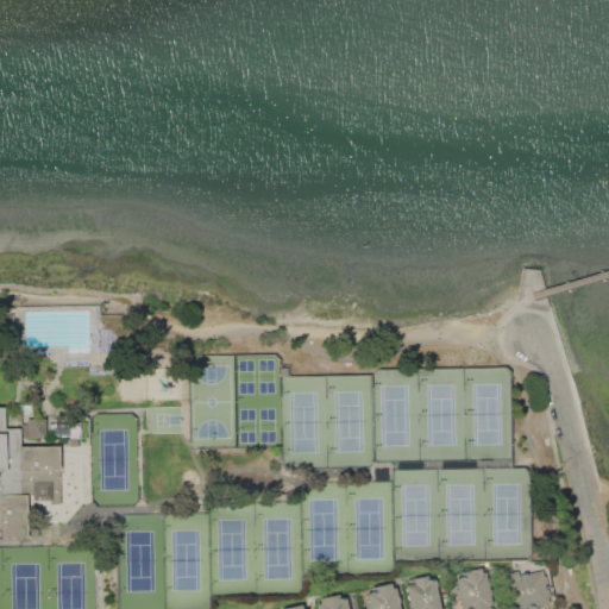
[(0,407),(5,407),(5,428),(20,428),(20,418),(46,418),(46,427),(70,427),(70,420),(81,420),(81,438),(42,438),(42,446),(58,446),(58,507),(32,507),(32,497),(27,497),(27,535),(0,535),(0,407)]
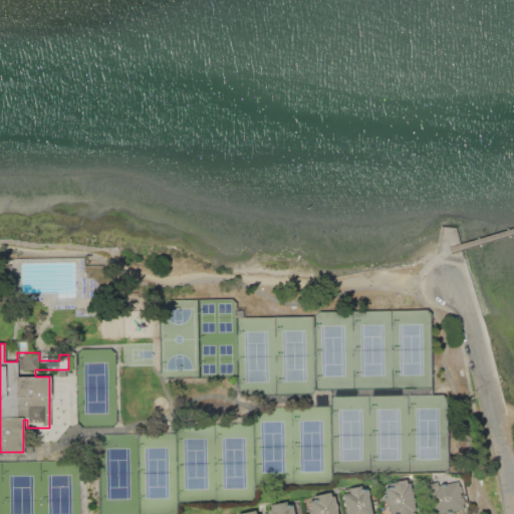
[(389,482),(405,479),(406,484),(410,483),(416,510),(412,511),(412,513),(389,513),(384,489),(390,488),(389,482)]
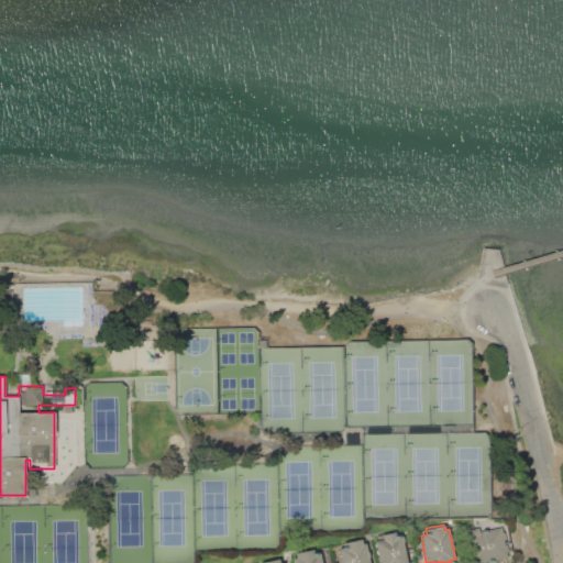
[(467,529),(478,527),(479,532),(482,531),(482,530),(486,529),(487,530),(501,528),(501,530),(504,529),(506,539),(504,539),(505,544),(507,544),(509,551),(506,552),(507,558),(486,562),(471,562),(466,534),(468,534),(467,529)]
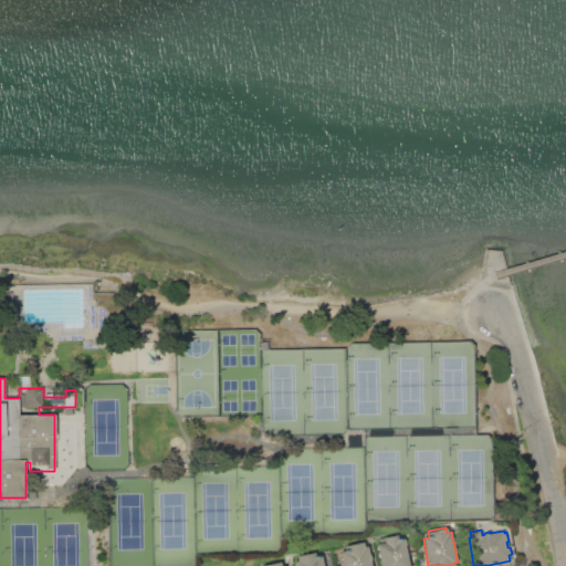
[(398,538),(402,538),(404,540),(406,540),(409,558),(407,558),(408,565),(379,565),(376,544),(385,542),(384,537),(397,534),(398,538)]
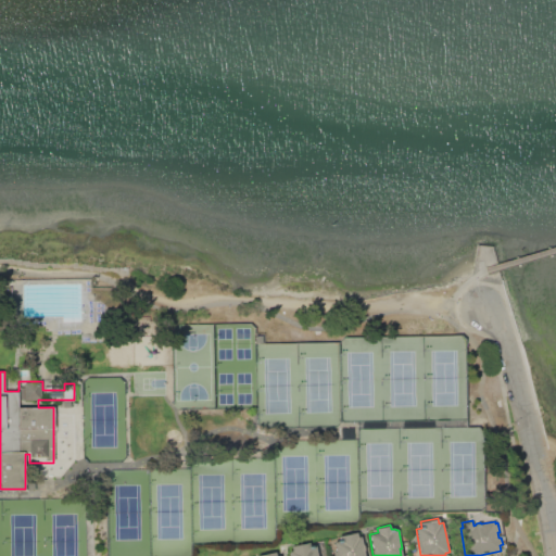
[(340,541),(339,535),(356,532),(357,538),(361,536),(365,555),(337,555),(333,543),(340,541)]
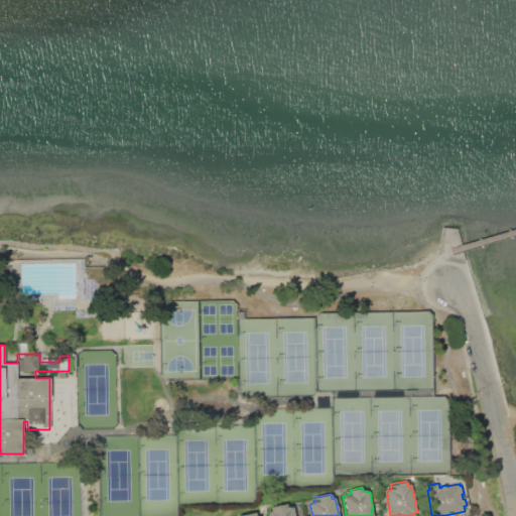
[(268,515),(267,511),(274,509),(273,505),(287,503),(287,504),(299,502),(301,515),(268,515)]
